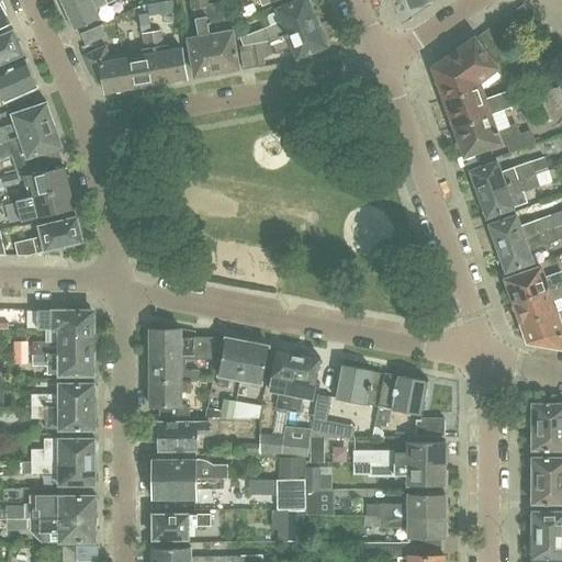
[(69,15),(67,17),(71,27),(75,26),(75,29),(99,18),(96,9),(113,0),(85,0),(66,9),(69,15)]
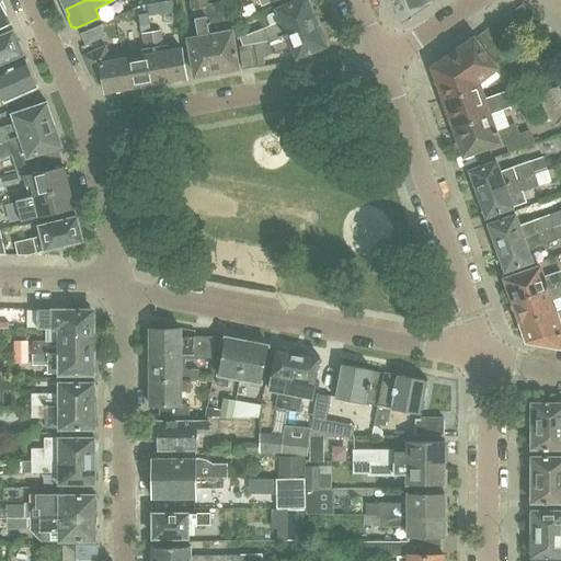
[(171,0),(160,2),(162,12),(162,14),(176,12),(173,0),(171,0)]
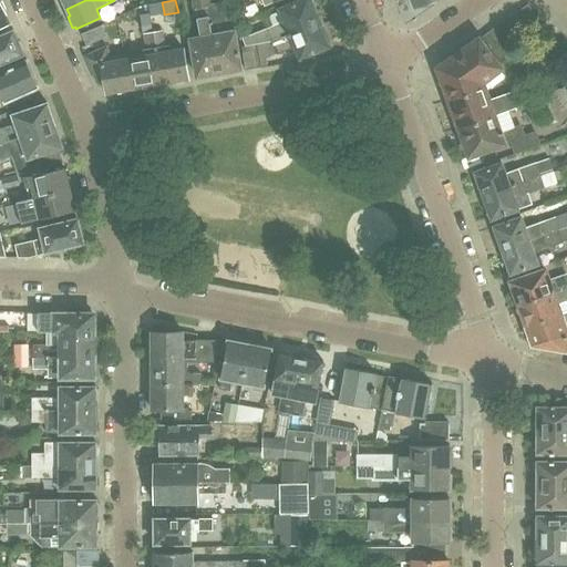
[(197,76),(219,73),(206,7),(209,6),(208,0),(192,0),(194,9),(195,9),(200,38),(189,39),(197,76)]
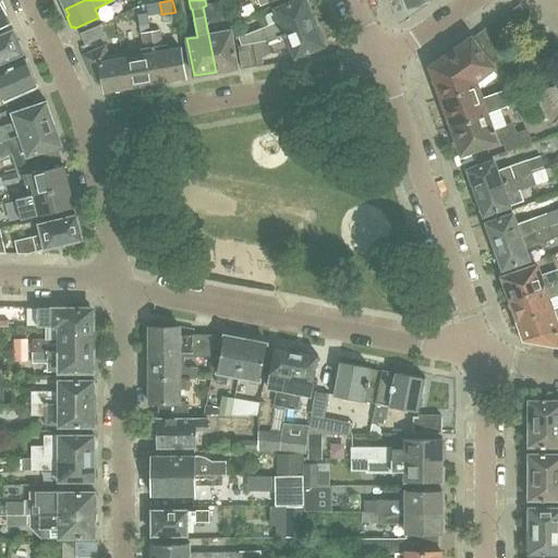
[(251,44),(268,40),(314,22),(311,13),(313,13),(306,0),(305,1),(304,0),(296,0),(275,9),(280,22),(263,28),(247,34),(245,29),(238,33),(242,46),(251,44)]
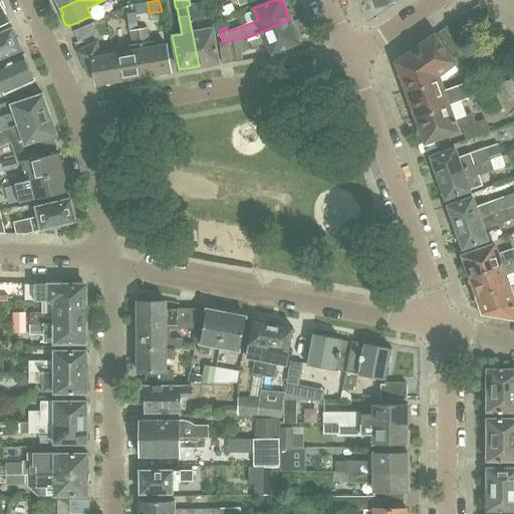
[(198,4),(190,5),(187,6),(199,66),(219,62),(210,13),(206,11),(201,12),(200,9),(199,9),(198,4)]
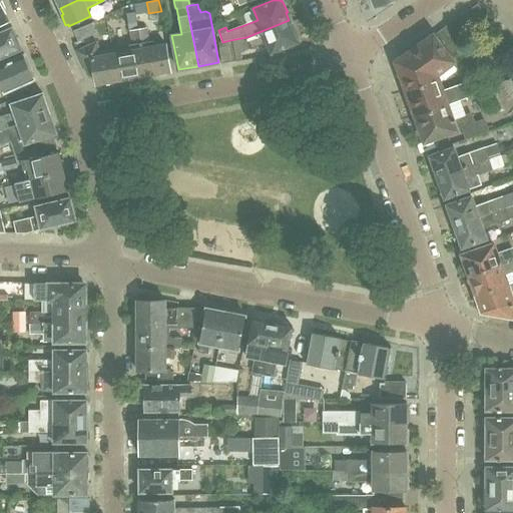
[(451,22),(433,35),(449,58),(463,47),(489,29),(477,4),(451,22)]
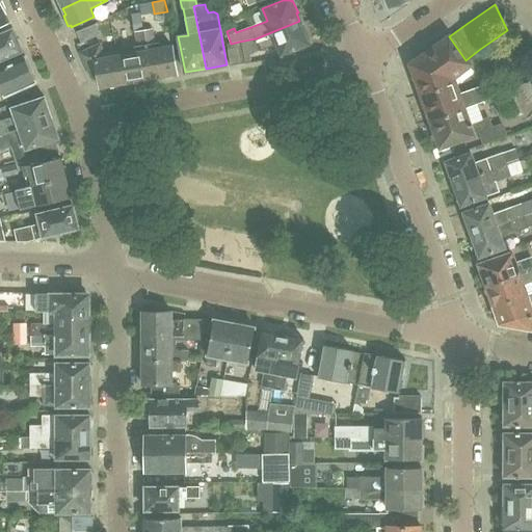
[(140,80),(152,78),(142,31),(139,12),(131,15),(136,46),(132,47),(133,53),(116,56),(122,83),(130,81),(132,83),(138,82),(140,80)]
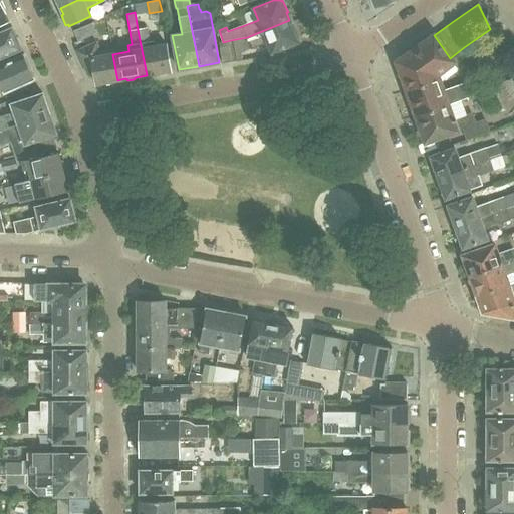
[(292,27),(289,20),(247,37),(251,48),(267,41),(269,45),(272,53),(298,42),(296,39),(298,38),(294,26),(292,27)]
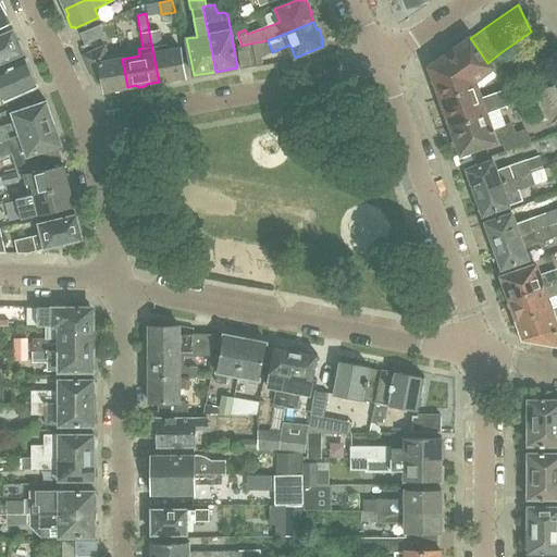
[(79,34),(84,45),(102,36),(98,26),(79,34)]
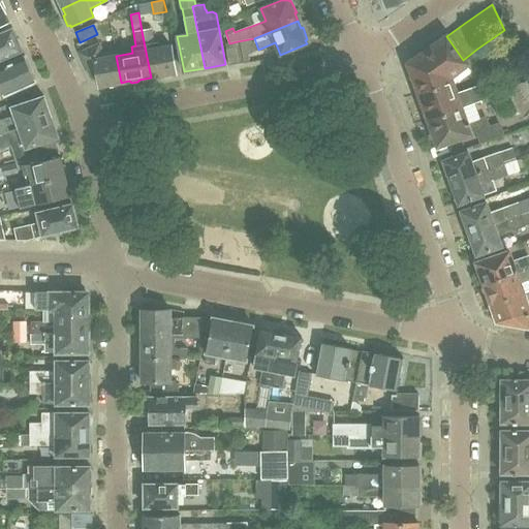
[(19,47),(21,43),(18,38),(14,38),(10,29),(0,33),(0,59),(21,50),(19,47)]
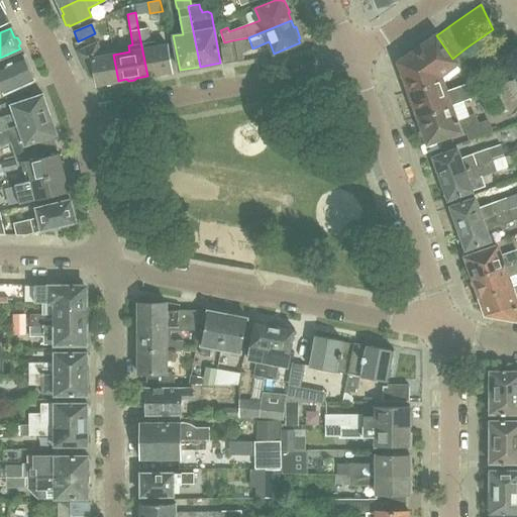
[(146,28),(138,30),(147,76),(160,74),(162,76),(168,75),(169,72),(172,71),(167,45),(154,47),(153,40),(149,41),(146,28)]
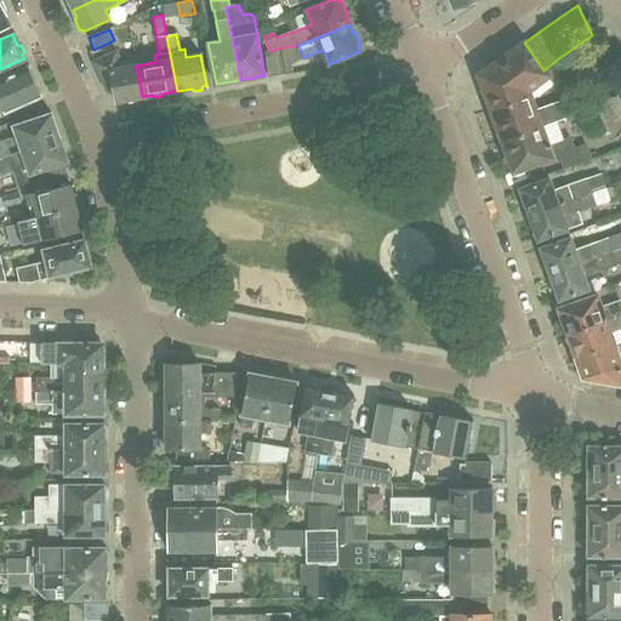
[(493,108),(493,109),(528,96),(525,90),(547,74),(543,70),(524,43),(480,75),(489,101),(493,108)]
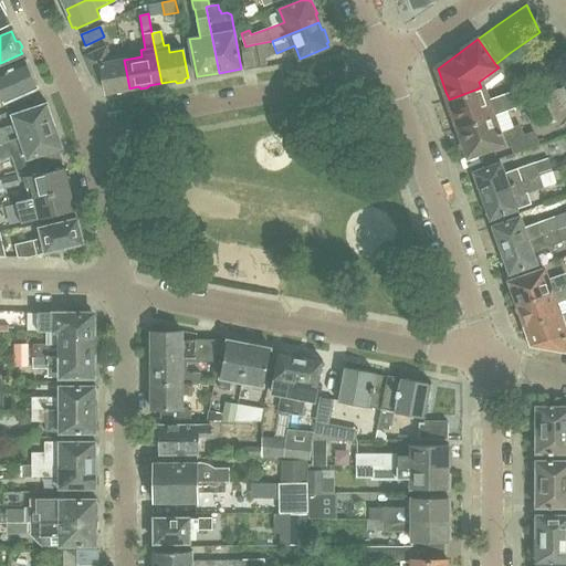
[(241,46),(245,71),(259,69),(254,44),(245,46),(241,46)]
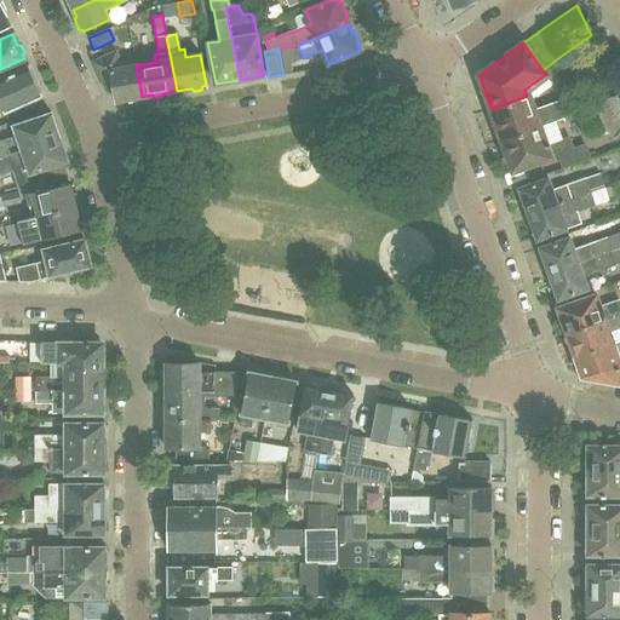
[(139,97),(142,97),(136,65),(122,68),(116,51),(93,62),(105,90),(115,89),(118,102),(125,99),(130,102),(137,101),(139,97)]
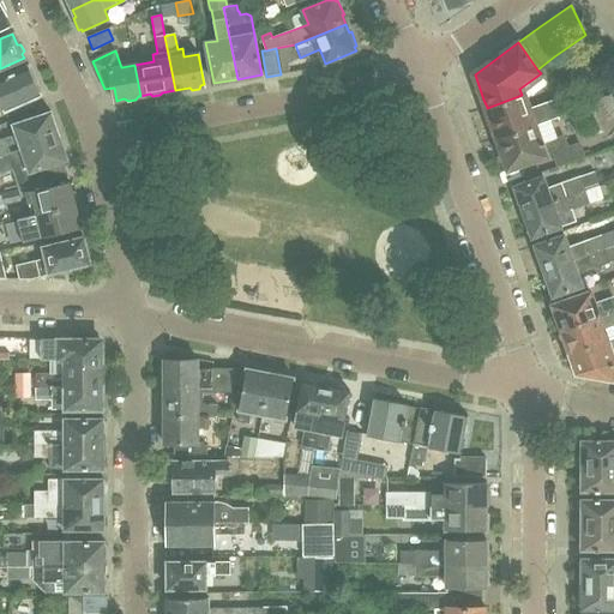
[(40,92),(41,89),(37,80),(34,80),(26,66),(0,78),(0,101),(5,110),(40,95),(40,92)]
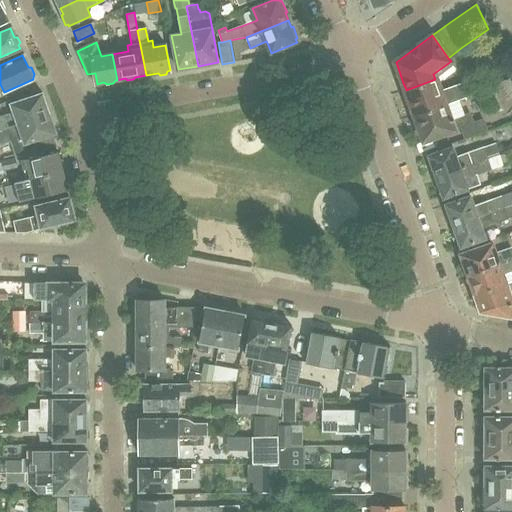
[(476,91),(472,80),(440,92),(435,79),(406,90),(409,97),(407,99),(410,108),(412,108),(415,115),(445,105),(475,94),(476,91)]
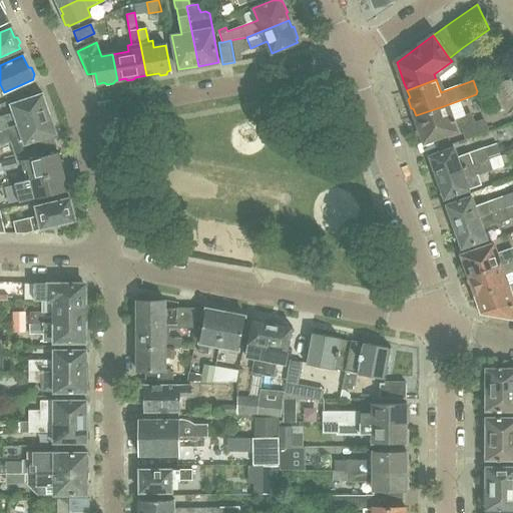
[(14,111),(0,116),(0,130),(49,113),(42,93),(11,104),(14,111)]
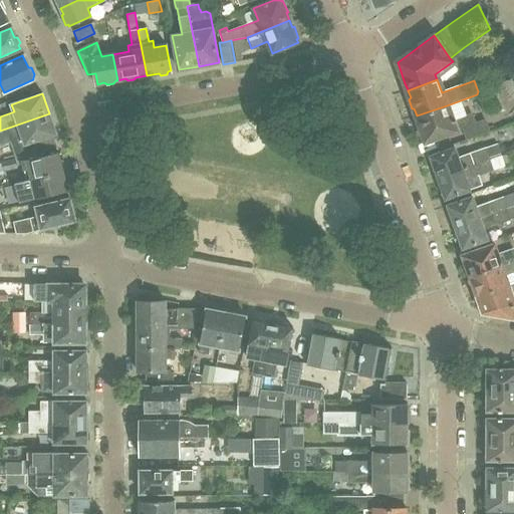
[(451,119),(447,105),(417,115),(418,118),(416,120),(419,129),(422,129),(426,142),(434,139),(441,136),(455,131),(458,130),(462,129),(466,140),(490,131),(486,119),(476,122),(473,112),(451,119)]
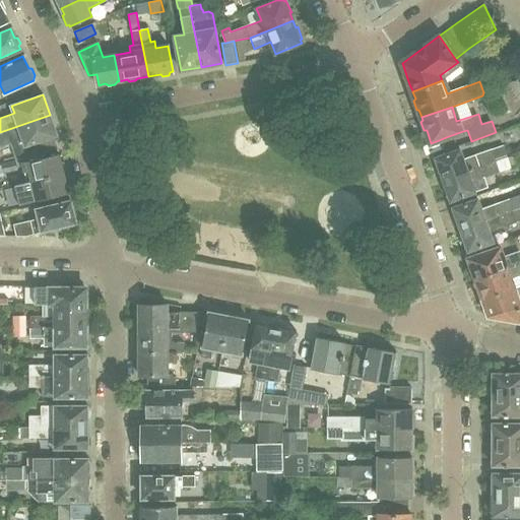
[(0,132),(0,147),(10,144),(15,159),(28,156),(44,153),(48,152),(58,149),(54,135),(56,134),(50,115),(0,132)]
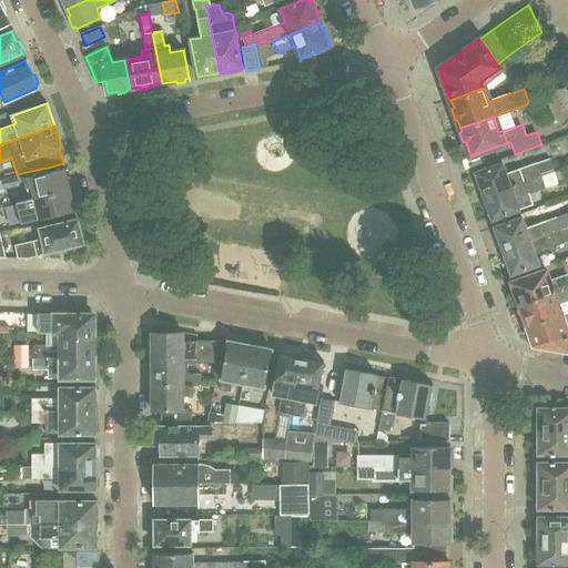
[(500,164),(489,169),(476,173),(477,176),(475,178),(478,188),(480,186),(485,198),(497,193),(496,190),(511,184),(511,186),(555,171),(550,158),(504,174),(500,164)]
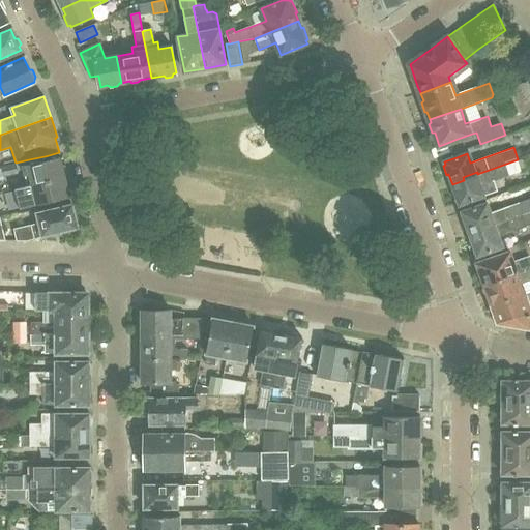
[(30,164),(29,159),(19,163),(16,164),(2,167),(4,177),(19,174),(19,177),(29,175),(31,184),(67,176),(65,165),(62,166),(60,156),(30,164)]
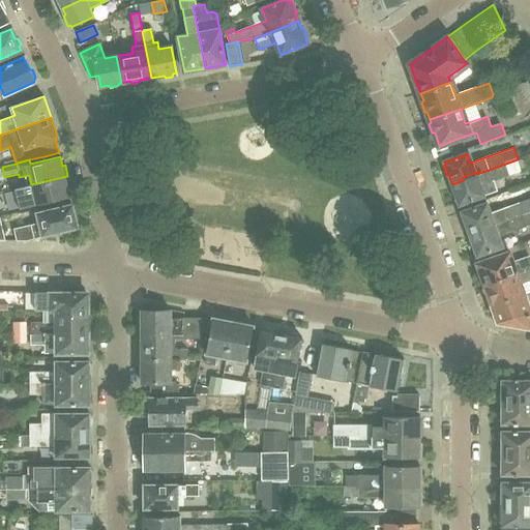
[(464,180),(452,184),(455,192),(452,193),(455,202),(459,201),(460,204),(498,190),(494,180),(522,170),(518,159),(477,174),(477,172),(463,177),(464,180)]
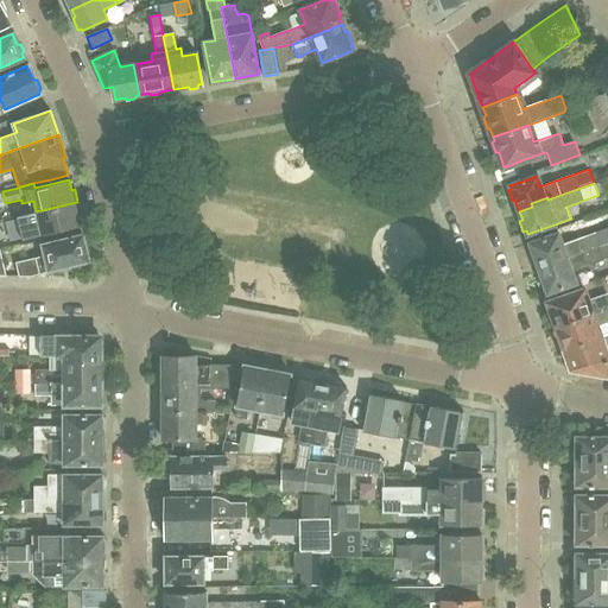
[(18,216),(24,239),(81,226),(77,215),(81,215),(77,202),(36,211),(18,216)]
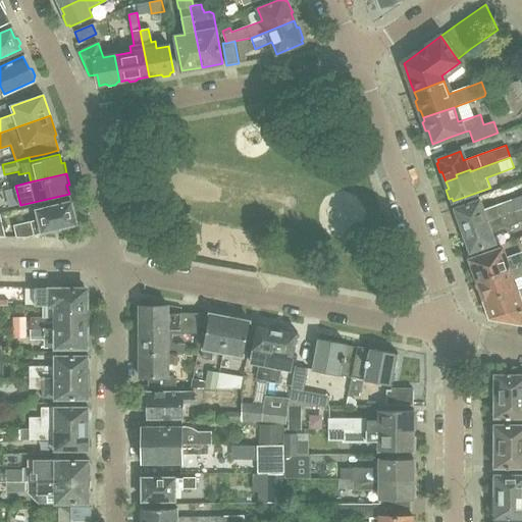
[(457,212),(454,213),(458,222),(460,221),(463,231),(477,226),(476,223),(486,219),(486,221),(513,212),(509,200),(484,208),(481,200),(478,201),(455,209),(457,212)]
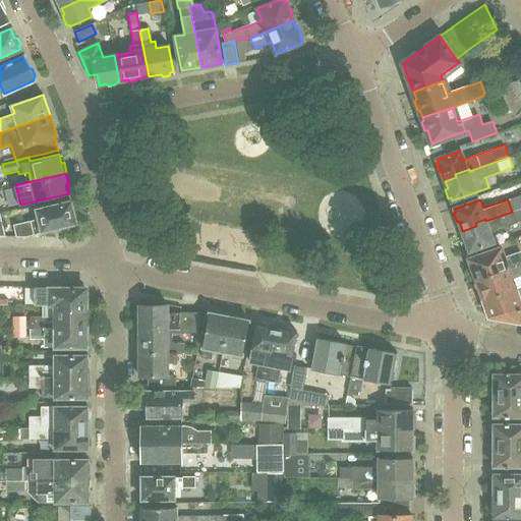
[(13,225),(16,235),(26,236),(61,228),(61,227),(76,223),(74,218),(76,212),(75,209),(72,206),(70,200),(37,209),(40,219),(13,225)]
